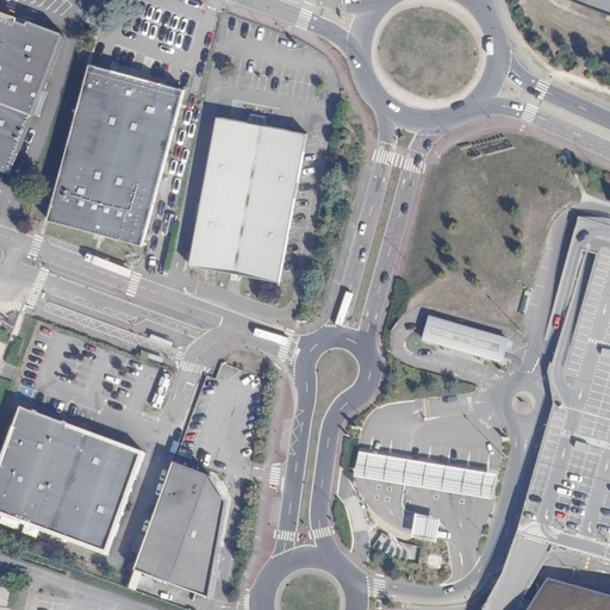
[(12,14),(14,16),(16,11),(0,5),(0,13),(8,17),(12,14)]
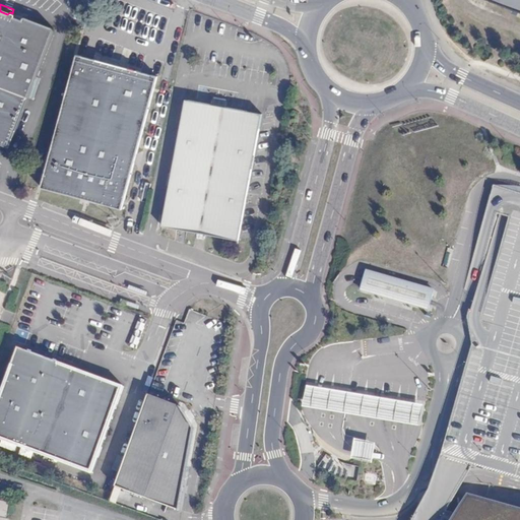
[(0,143),(10,147),(55,30),(53,27),(25,17),(22,18),(15,15),(14,14),(12,13),(10,12),(7,14),(0,11),(0,143)]
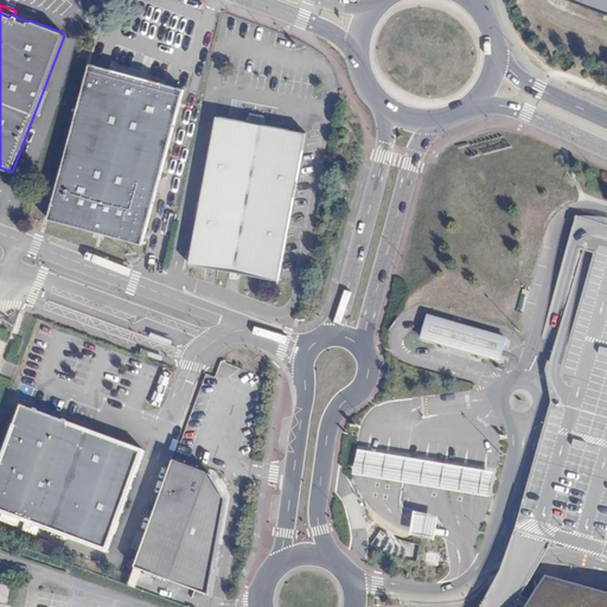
[(141,244),(183,90),(90,65),(48,219),(141,244)]
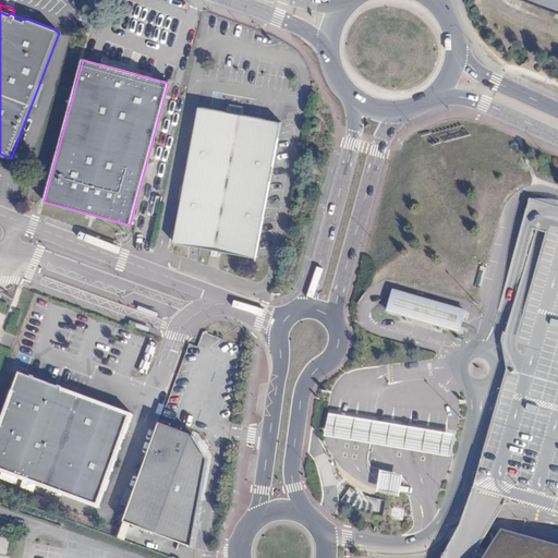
[(255,257),(280,122),(199,107),(173,242),(255,257)]
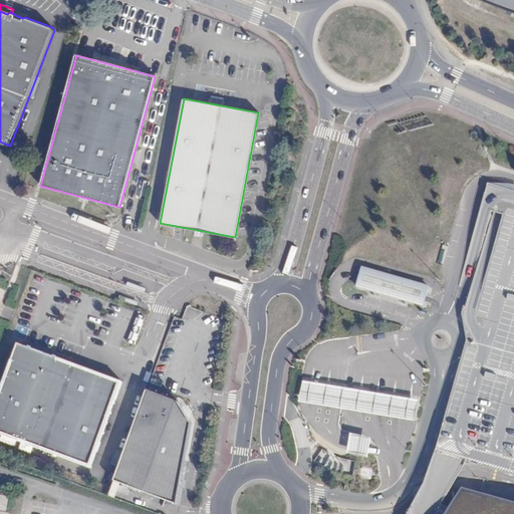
[(429,287),(361,268),(358,277),(356,286),(424,305),(426,296),(429,287)]
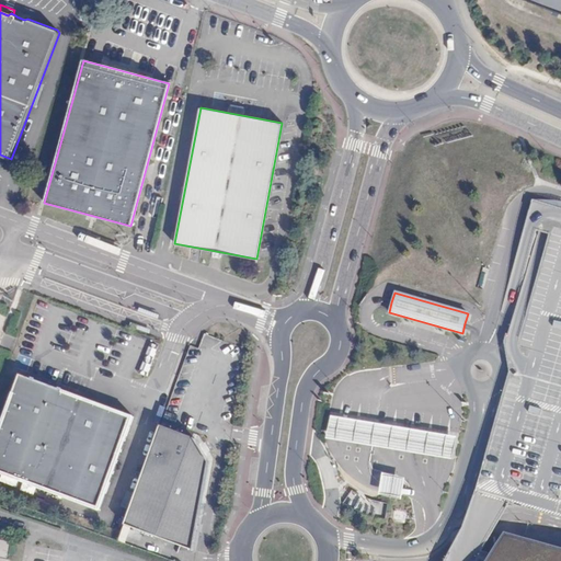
[(20,375),(0,428),(0,473),(99,511),(134,416),(63,391),(64,388),(33,377),(32,379),(20,375)]
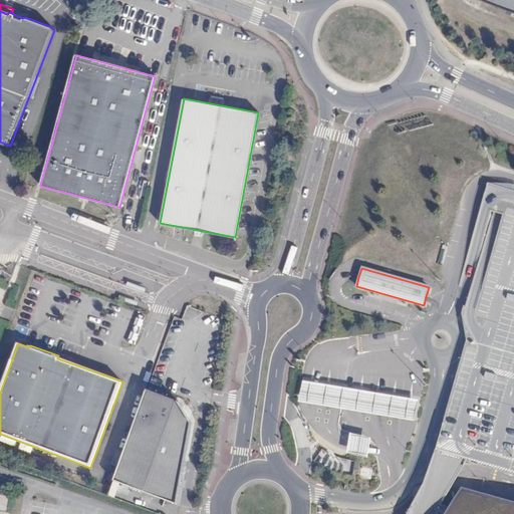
[(309,381),(303,380),(300,401),(305,402),(315,404),(332,407),(350,410),(365,413),(382,416),(398,419),(410,421),(414,421),(419,401),(414,400),(402,398),(384,395),(368,393),(353,390),(336,387),(318,383),(309,381)]
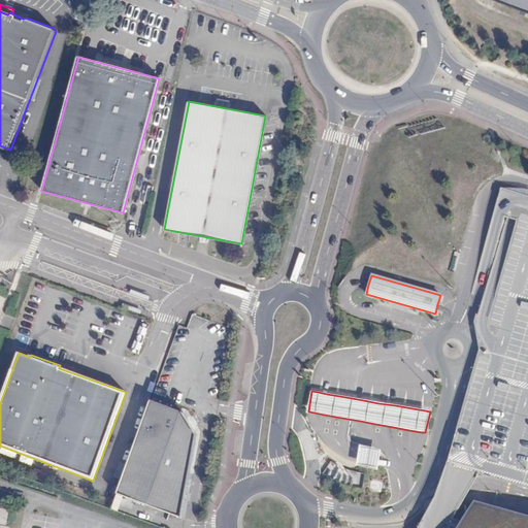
[(184,413),(151,400),(116,494),(180,519),(197,434),(184,413)]
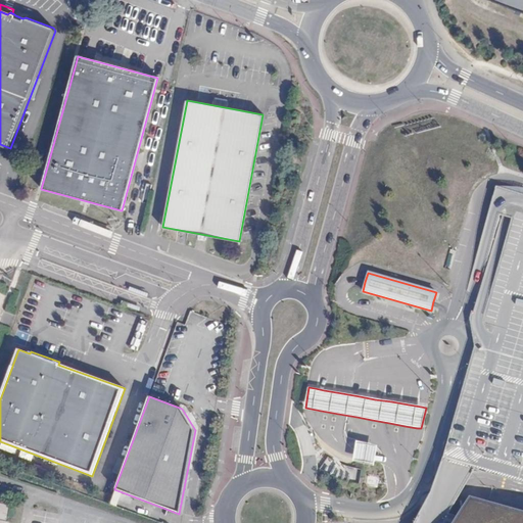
[(377,446),(358,441),(355,454),(354,462),(374,466),(376,458),(377,446)]
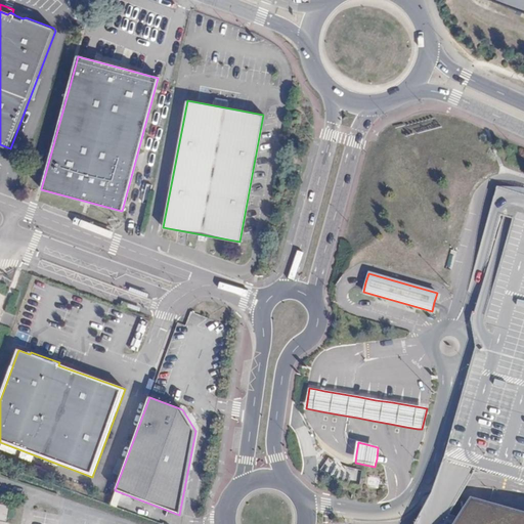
[(523,523),(523,509),(471,494),(453,523),(523,523)]
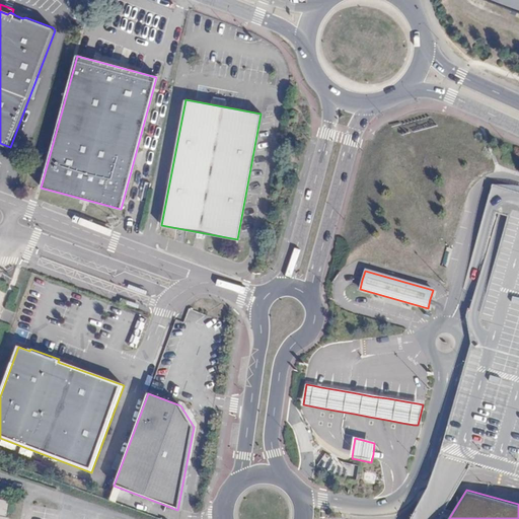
[(0,518),(7,518),(8,518),(5,518),(8,502),(0,500),(0,518)]
